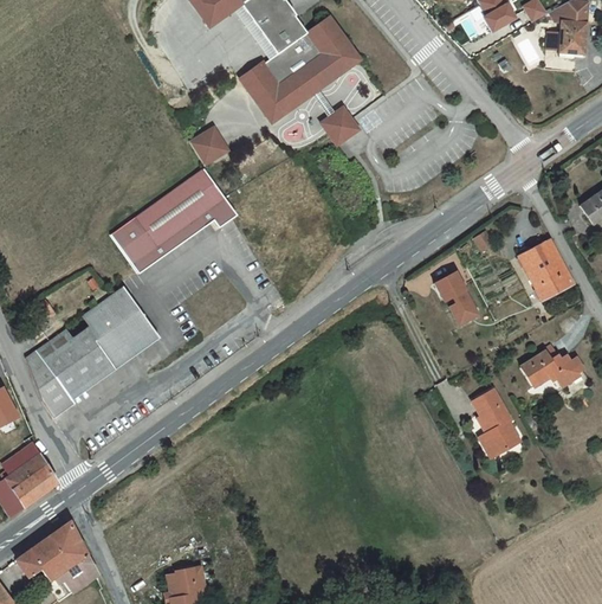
[(191,0),(192,1),(193,0),(214,0),(226,15),(237,8),(250,0),(252,0),(277,36),(271,40),(279,53),(272,58),(265,60),(266,62),(241,77),(258,101),(263,98),(273,115),(290,104),(292,108),(310,96),(306,92),(311,89),(318,84),(322,82),(325,85),(342,74),(340,70),(360,56),(332,17),(309,32),(297,15),(298,14),(289,0),(191,0)]
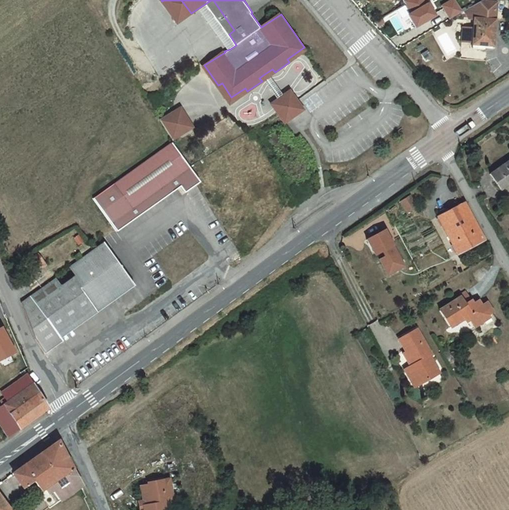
[(163,0),(162,1),(177,23),(191,13),(181,0),(163,0)]
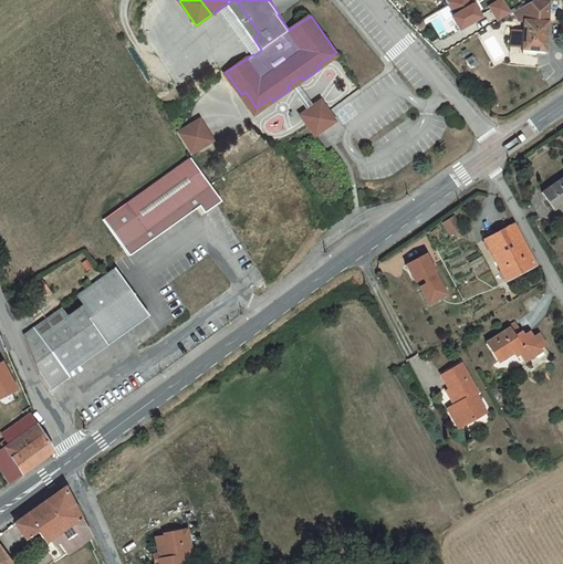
[(450,0),(464,27),(487,16),(478,0),(450,0)]
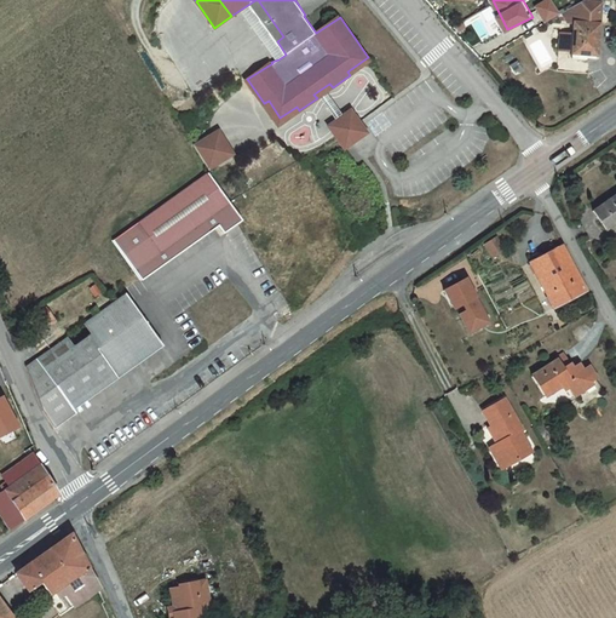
[(550,19),(564,11),(557,0),(547,0),(541,4),(550,19)]
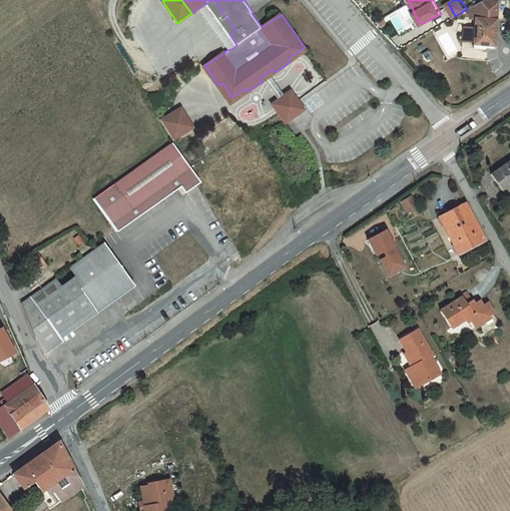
[(392,3),(383,3),(383,15),(392,16),(392,3)]
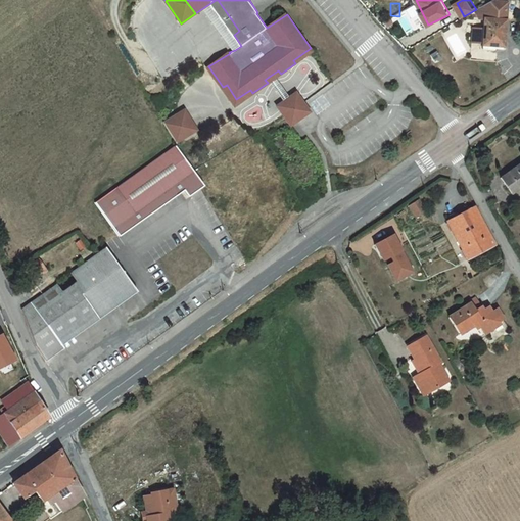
[(497,67),(500,43),(502,20),(498,14),(469,31),(474,40),(480,41),(479,50),(477,63),(477,65),(476,69),(488,70),(489,66),(497,67)]
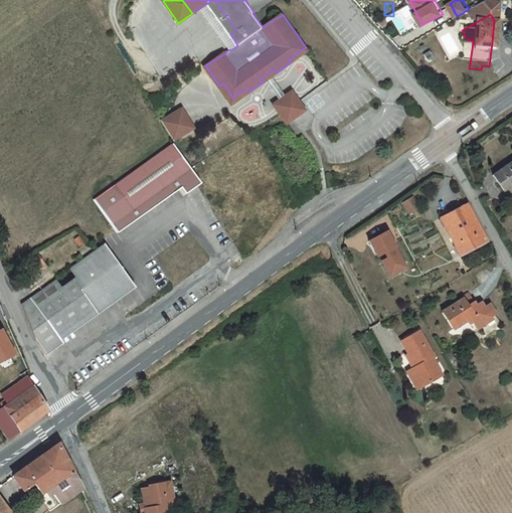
[(472,49),(461,47),(459,60),(470,62),(472,49)]
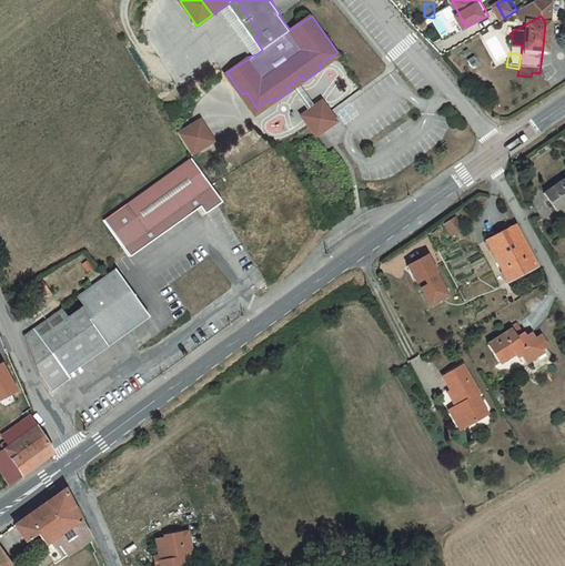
[(303,114),(316,135),(330,127),(323,117),(331,111),(323,100),(316,104),(299,79),(292,83),(310,110),(303,114)]
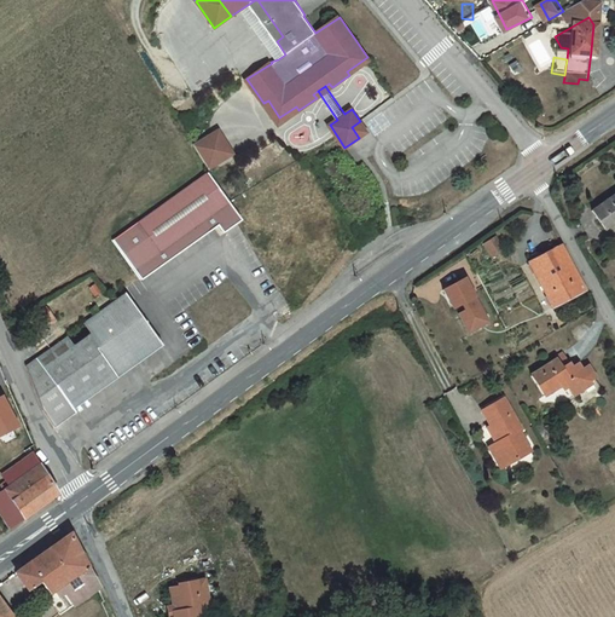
[(352,127),(359,138),(367,132),(360,121),(352,127)]
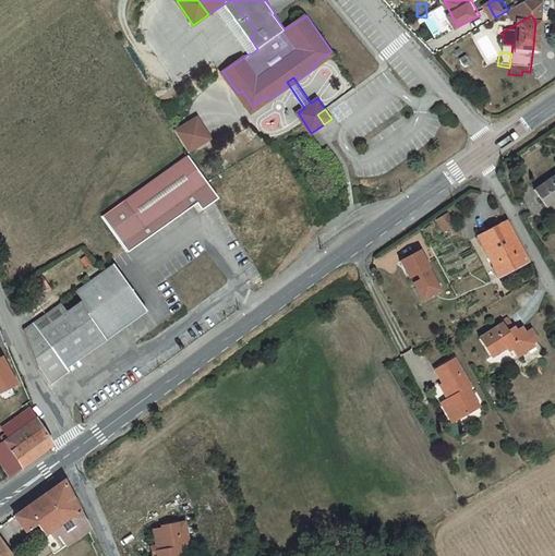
[(184,125),(197,146),(212,137),(200,117),(184,125)]
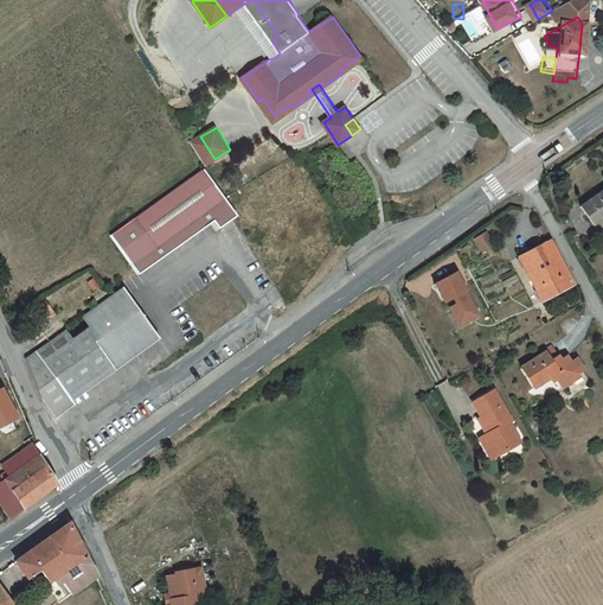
[(200,137),(192,141),(206,164),(215,159),(200,137)]
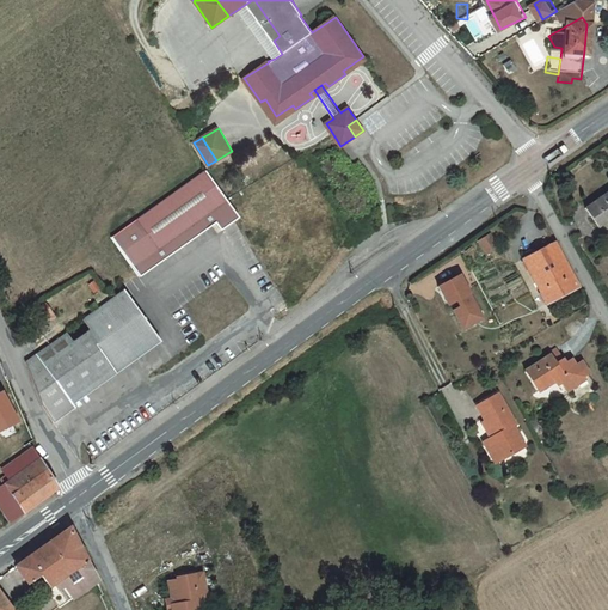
[(112,235),(139,273),(215,220),(220,226),(238,214),(235,211),(227,199),(207,169),(112,235)]
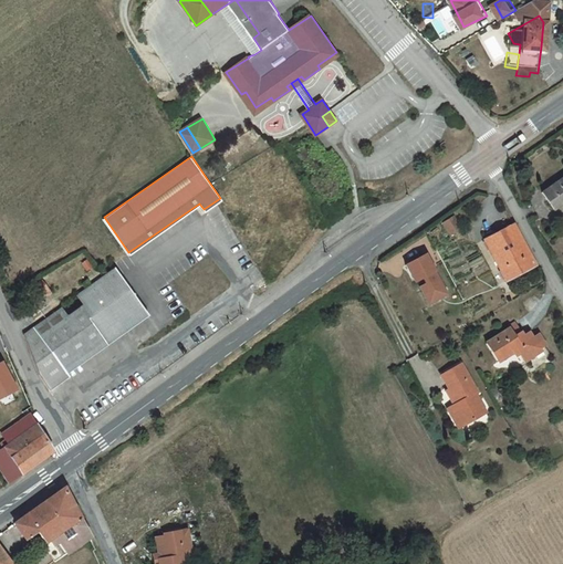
[(562,196),(541,213),(554,230),(562,223),(562,196)]
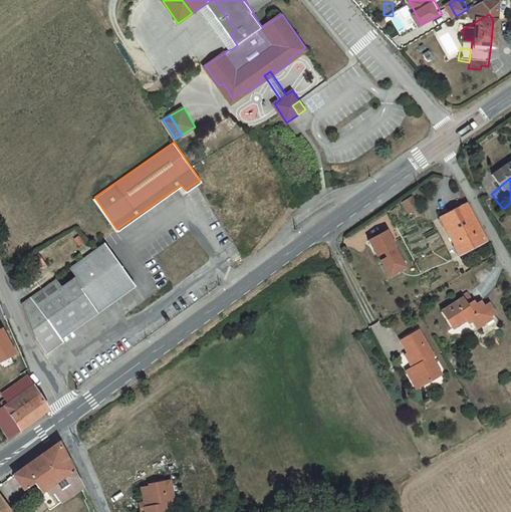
[(416,195),(407,198),(410,210),(420,207),(416,195)]
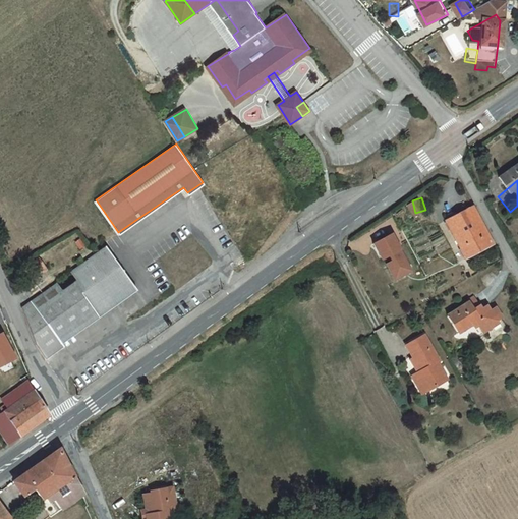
[(419,215),(411,221),(418,231),(426,225),(419,215)]
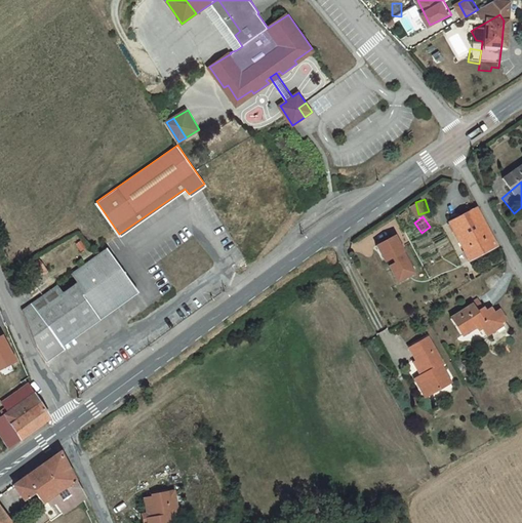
[(476,222),(448,238),(472,276),(498,258),(476,222)]
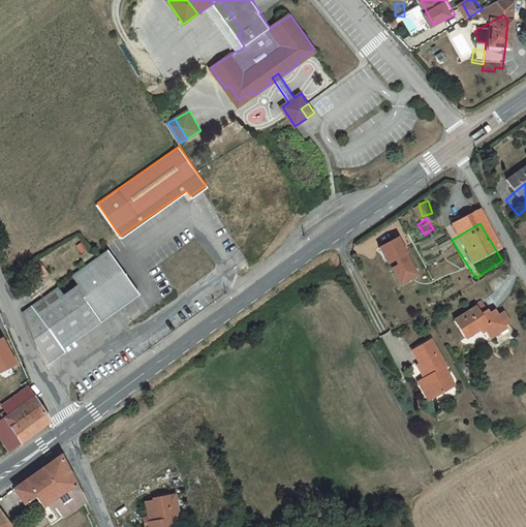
[(61,283),(26,308),(40,347),(50,361),(67,349),(61,341),(140,286),(112,248),(76,273),(84,282),(67,293),(61,283)]
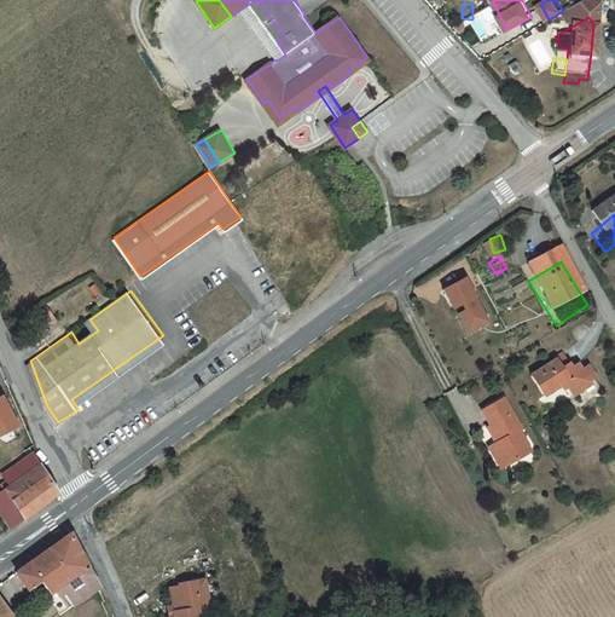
[(468,301),(446,315),(457,333),(465,327),(470,334),(463,338),(474,356),(494,344),(468,301)]
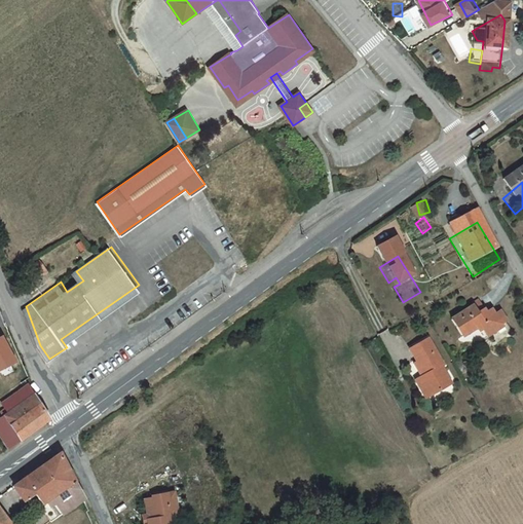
[(32,265),(37,272),(48,264),(43,257),(32,265)]
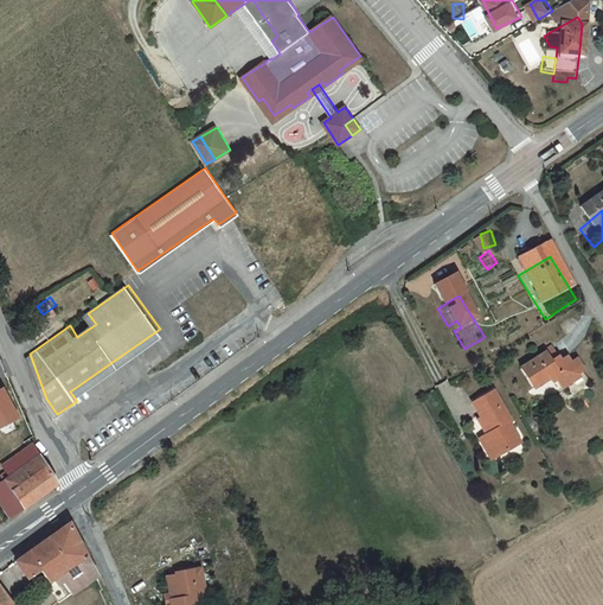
[(58,309),(56,305),(43,314),(45,318),(58,309)]
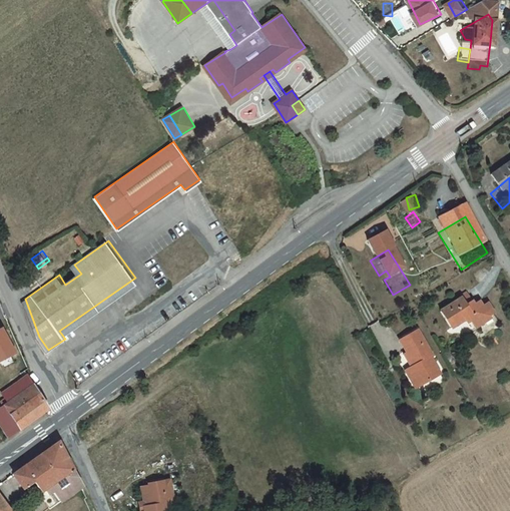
[(462,343),(477,333),(481,339),(497,329),(490,319),(486,322),(482,315),(478,318),(472,308),(463,314),(449,323),(462,343)]
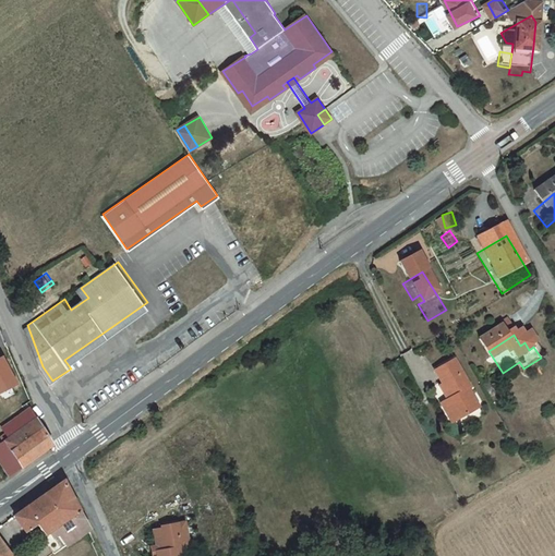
[(0,389),(1,391),(22,381),(9,354),(0,359),(0,389)]
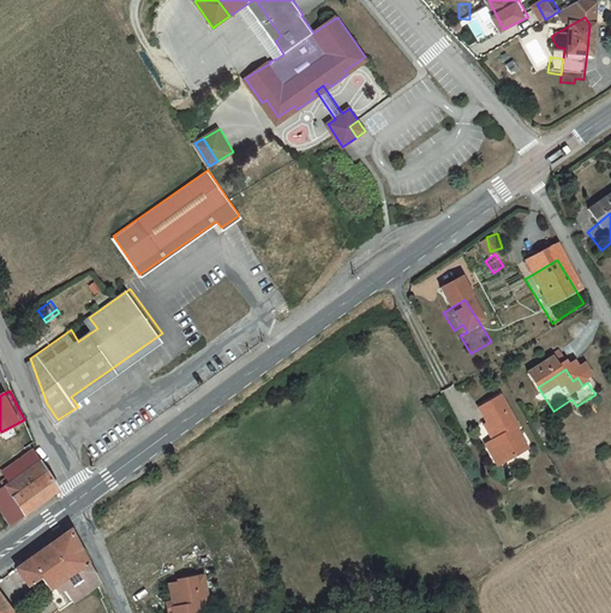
[(507,410),(486,422),(503,451),(491,458),(505,481),(534,464),(523,445),(526,442),(507,410)]
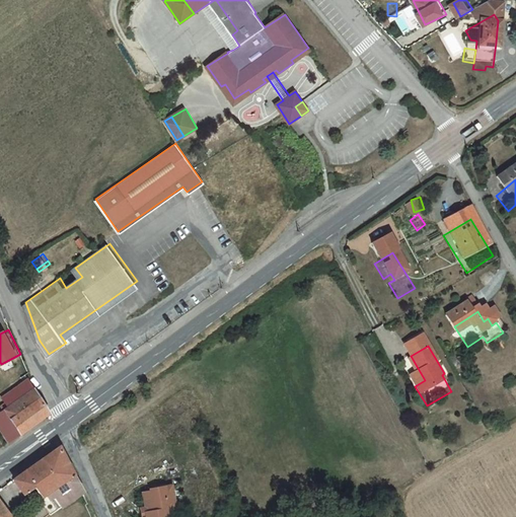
[(0,424),(10,441),(52,411),(30,376),(4,395),(6,398),(5,399),(9,408),(3,411),(0,413),(0,424)]
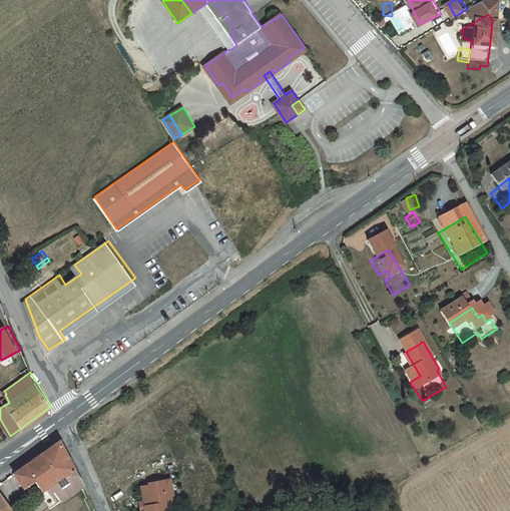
[(0,398),(0,401),(3,406),(9,403),(5,395),(0,398)]
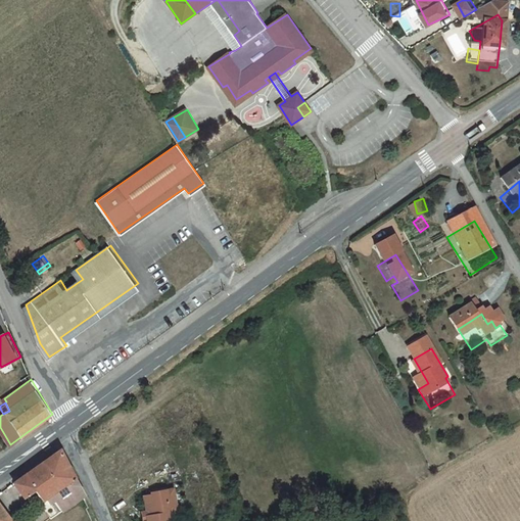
[(63,512),(86,498),(85,494),(82,487),(77,476),(61,448),(53,455),(39,465),(15,481),(26,498),(36,490),(44,502),(47,500),(51,505),(56,502),(63,512)]
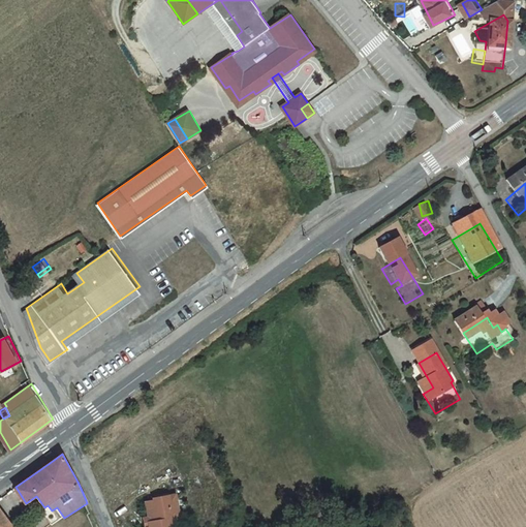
[(182,493),(175,494),(179,517),(186,516),(182,493)]
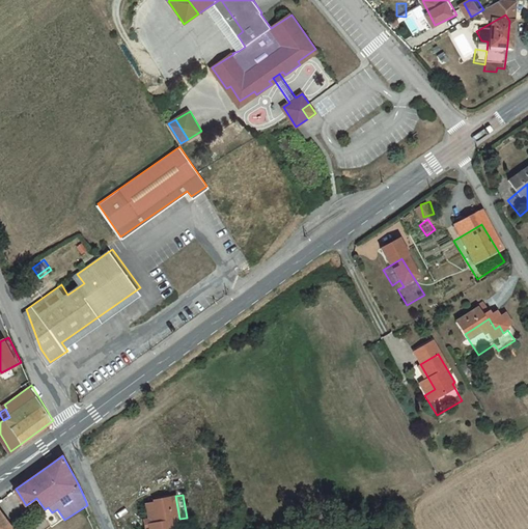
[(179,519),(175,496),(161,499),(161,501),(153,502),(156,518),(156,519),(157,519),(158,523),(156,523),(156,527),(157,528),(154,528),(177,528),(176,520),(179,519)]
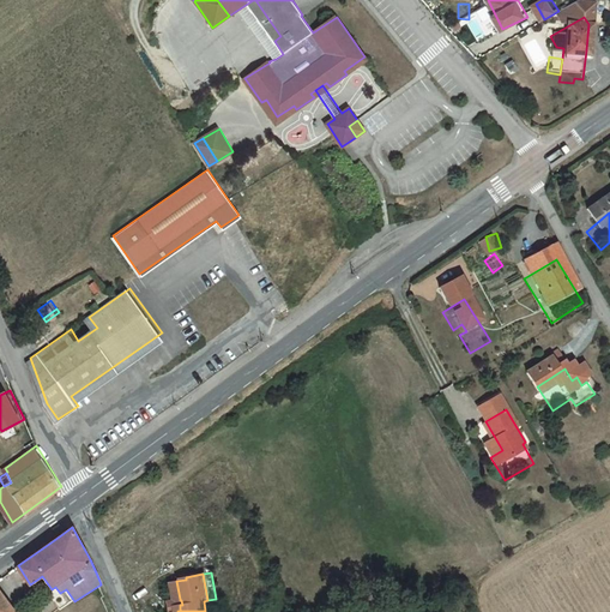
[(0,611),(14,611),(0,589),(0,611)]
